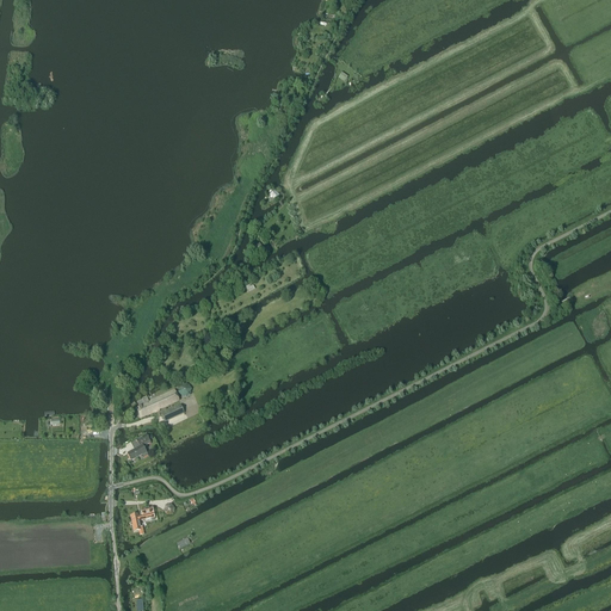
[(275,191),(269,196),(275,201),(279,196),(275,191)]
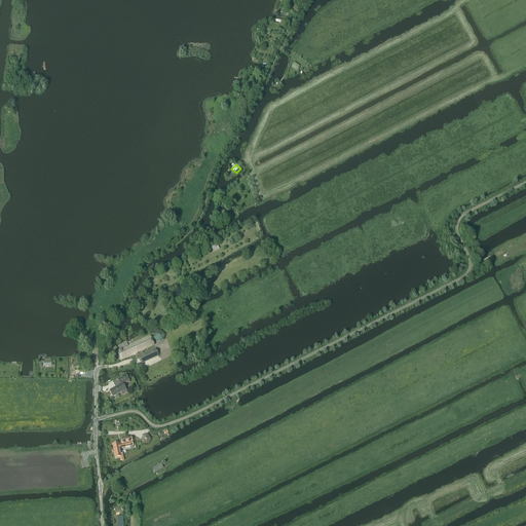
[(223,210),(219,213),(224,220),(230,215),(228,214),(227,215),(223,210)]
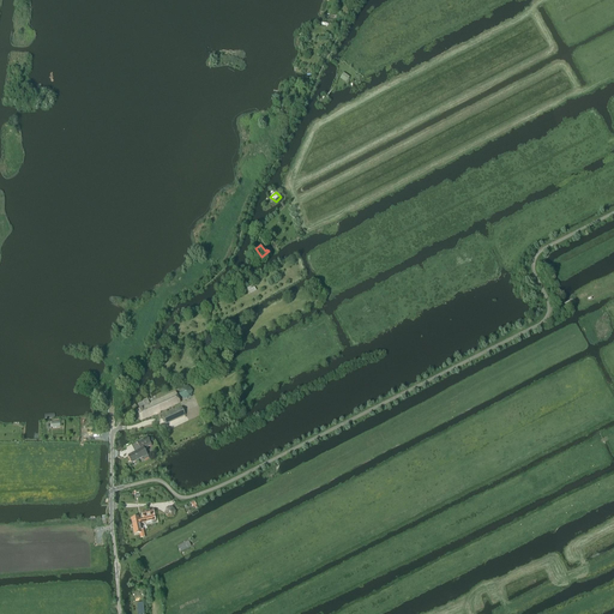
[(142,421),(180,403),(175,392),(151,403),(151,404),(150,405),(146,398),(143,401),(143,402),(138,404),(140,410),(137,411),(142,421)]
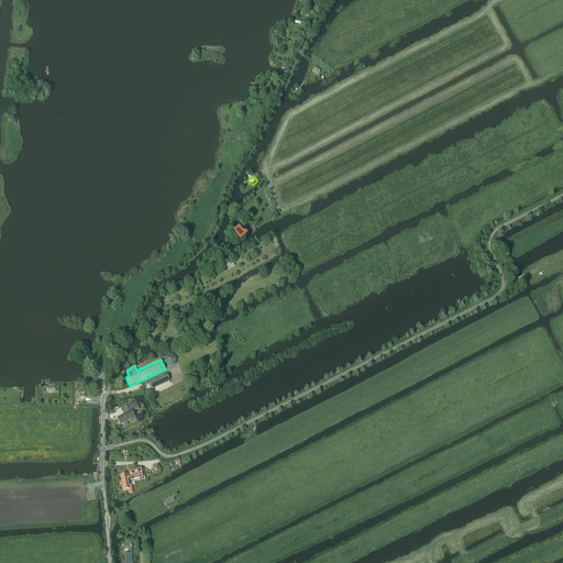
[(212,363),(196,371),(198,374),(209,370),(211,373),(216,371),(213,367),(212,363)]
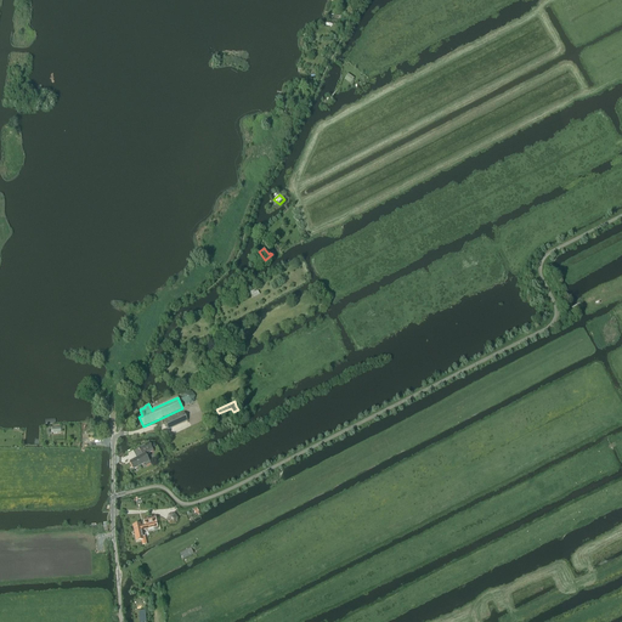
[(168,430),(187,420),(184,413),(164,422),(168,430)]
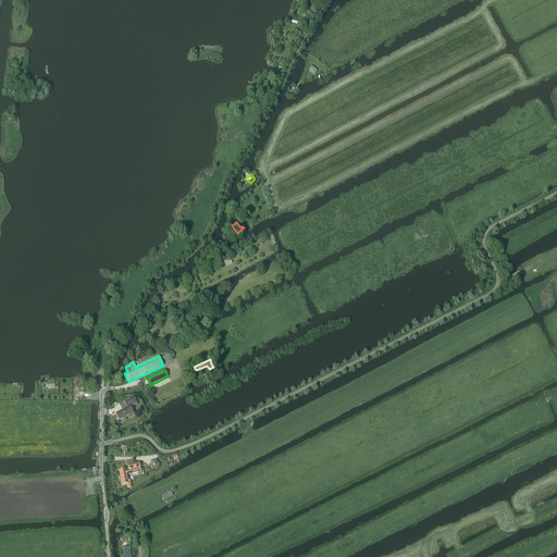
[(127,408),(116,415),(120,420),(130,415),(131,417),(135,415),(131,408),(138,404),(134,396),(124,401),(127,408)]
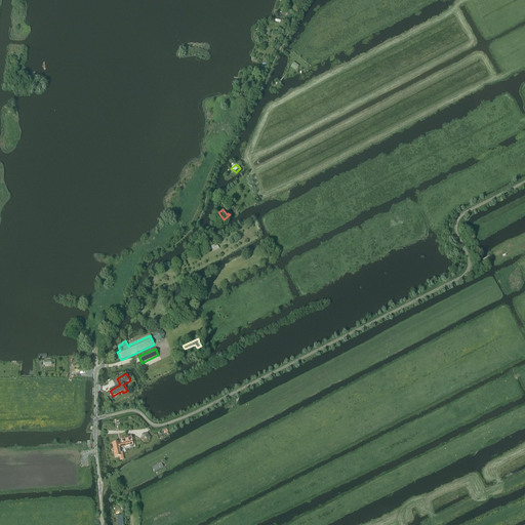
[(144,444),(149,443),(151,438),(147,434),(142,434),(139,439),(144,444)]
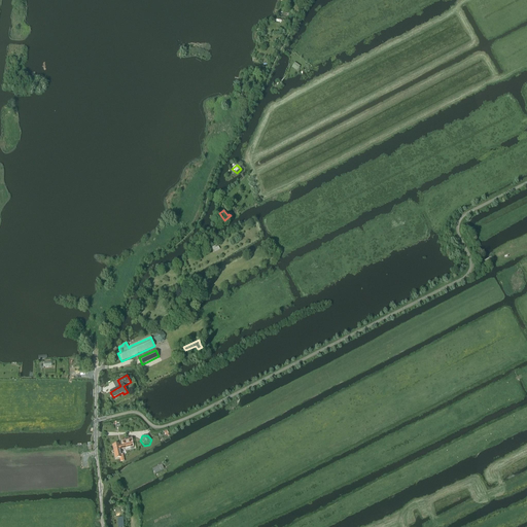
[(119,444),(113,445),(116,459),(120,458),(121,462),(125,462),(123,455),(121,455),(120,450),(134,447),(133,443),(132,437),(121,440),(124,446),(120,446),(119,444)]
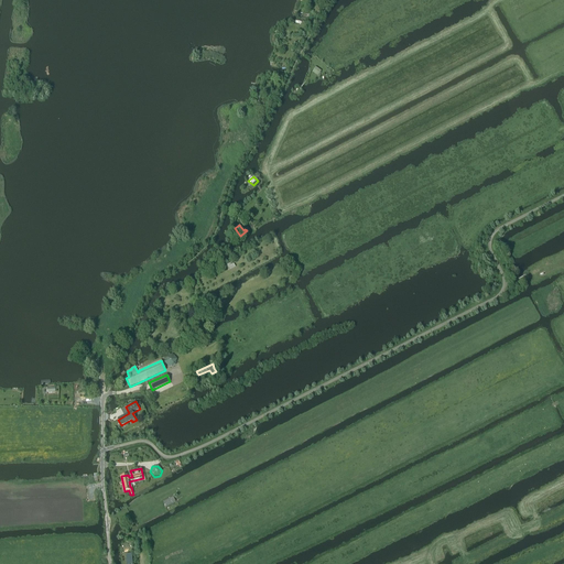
[(165,507),(175,502),(173,497),(163,502),(165,507)]
